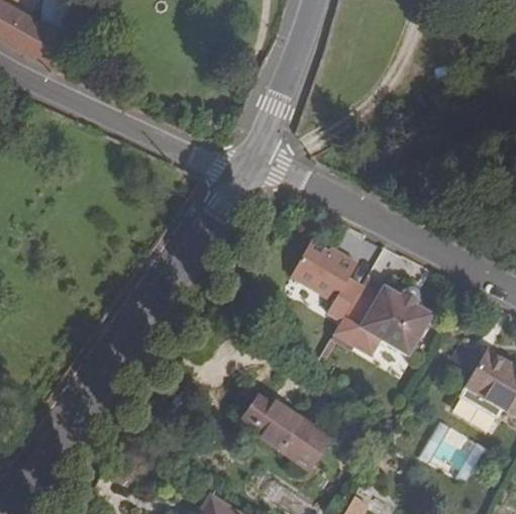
[(0,38),(56,69),(69,0),(44,0),(41,22),(3,0),(0,0),(0,38)]
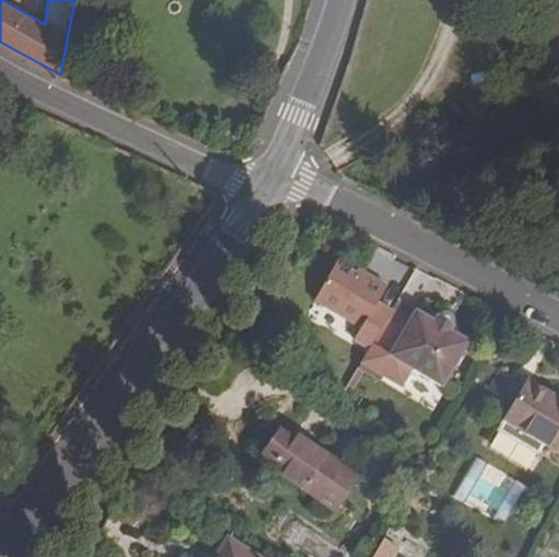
[(495,0),(493,14),(508,16),(510,0),(495,0)]
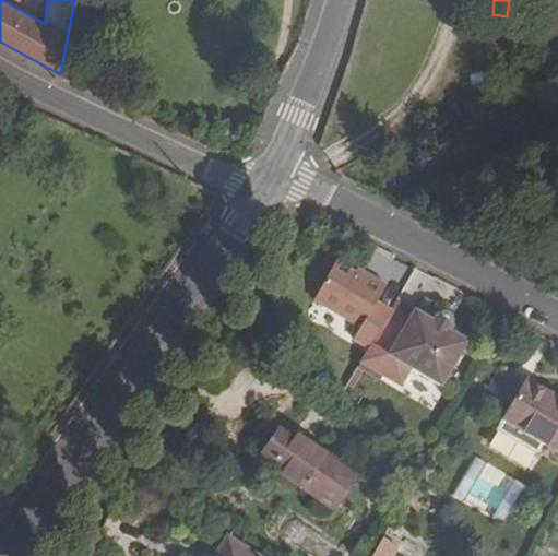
[(354,338),(369,346),(392,308),(377,300),(387,284),(367,271),(365,275),(356,270),(336,259),(315,298),(360,326),(354,338)]
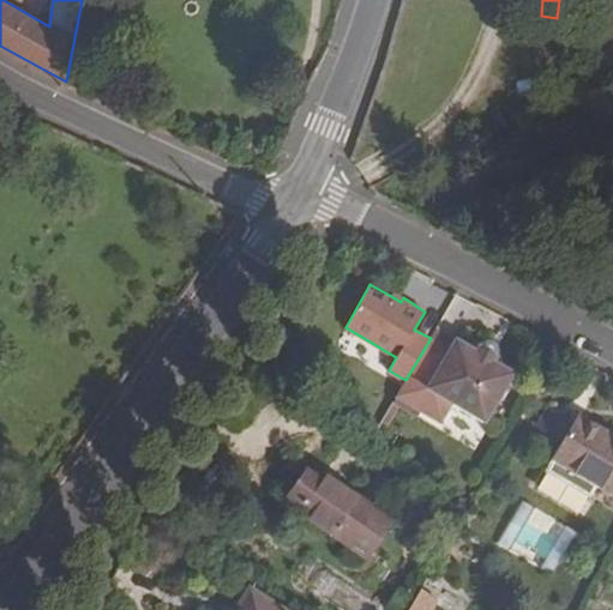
[(392,293),(391,296),(401,302),(403,297),(392,293)]
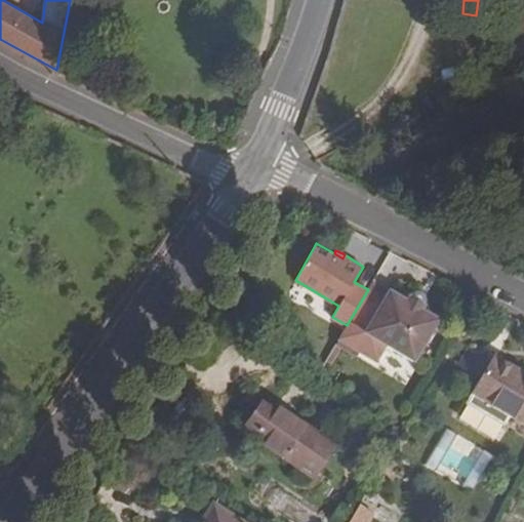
[(407,298),(373,279),(368,289),(338,339),(376,361),(387,344),(415,359),(440,317),(422,307),(425,303),(410,293),(407,298)]
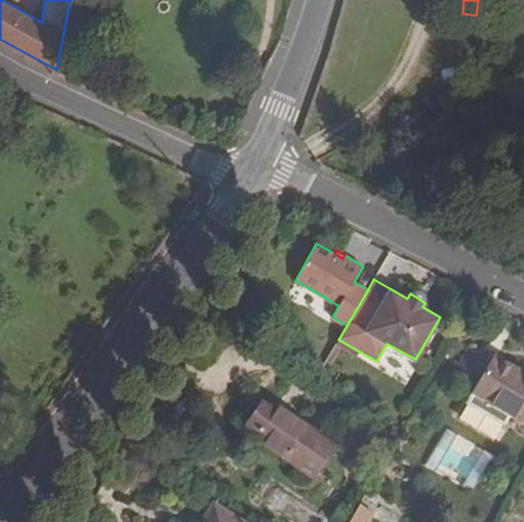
[(457,361),(467,366),(476,350),(469,345),(457,361)]
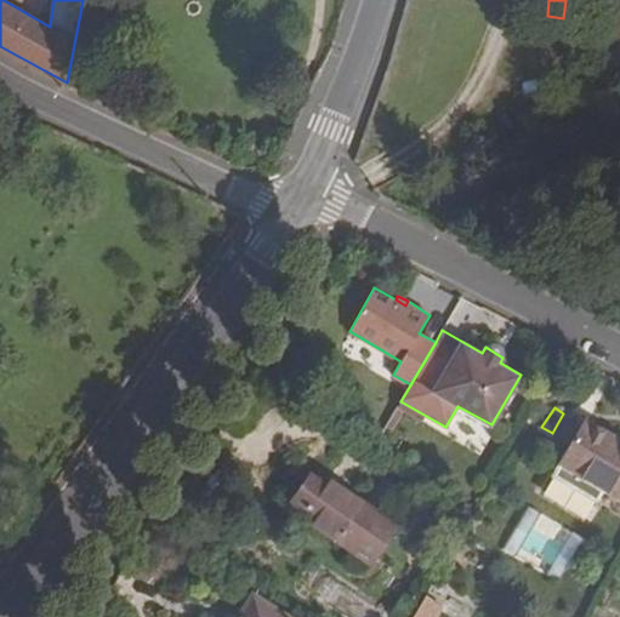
[(573,418),(563,413),(552,433),(559,439),(573,418)]
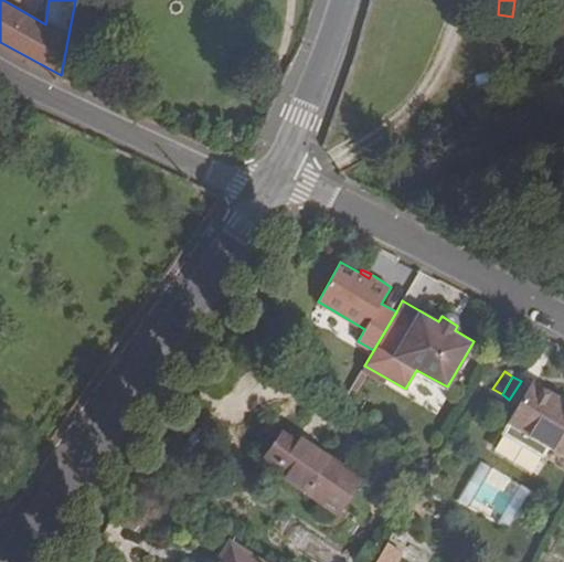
[(520,405),(531,388),(521,381),(509,400),(520,405)]
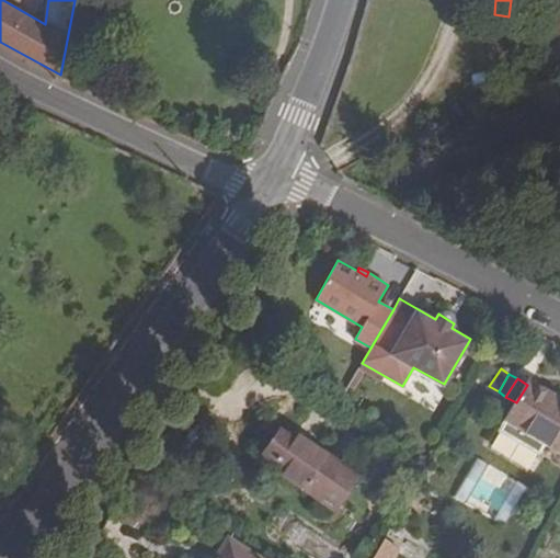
[(546,439),(559,446),(559,397),(530,379),(527,385),(516,402),(507,417),(502,428),(540,450),(546,439)]
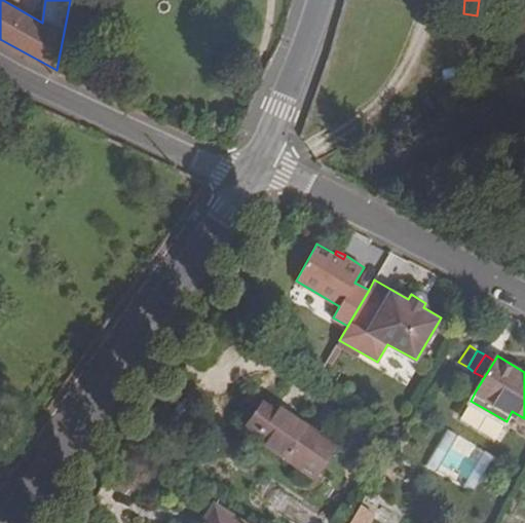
[(265,402),(251,422),(270,437),(267,442),(301,465),(323,435),(280,405),(277,410),(265,402)]
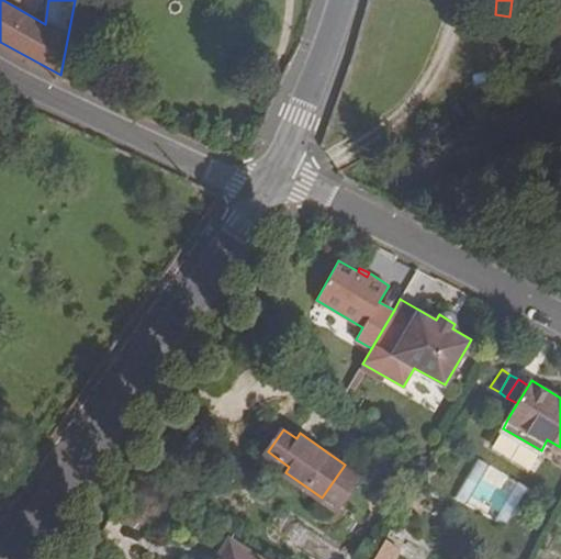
[(262,558),(231,538),(216,558),(262,558)]
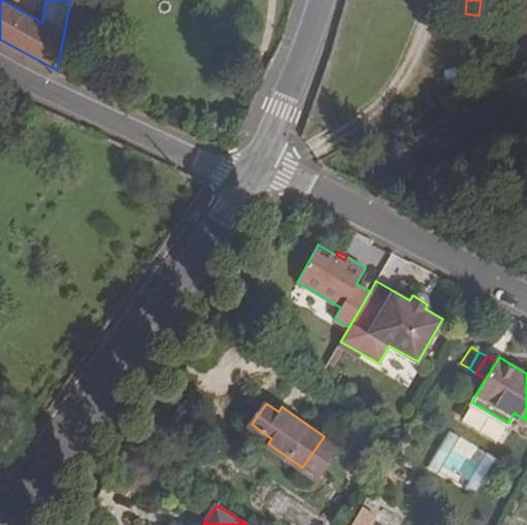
[(370,524),(376,515),(361,505),(350,524),(370,524)]
